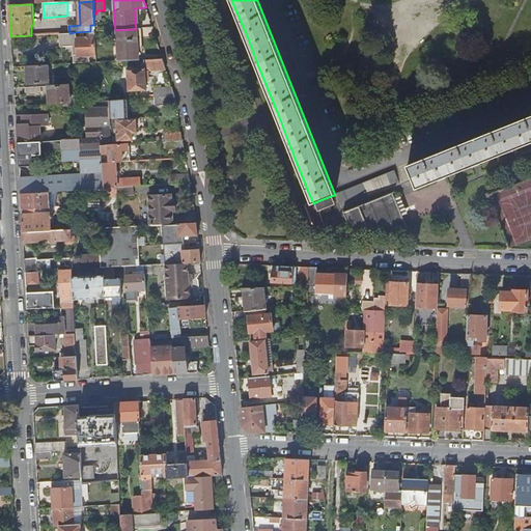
[(138,60),(136,29),(116,30),(118,61),(138,60)]
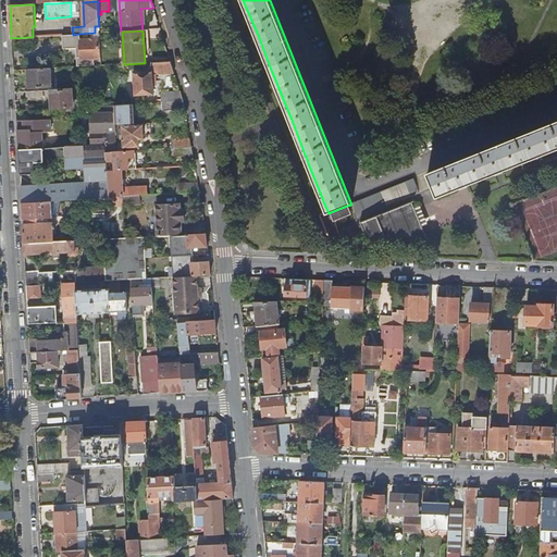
[(79,34),(73,35),(63,35),(64,48),(76,48),(77,66),(78,66),(94,66),(94,59),(101,59),(100,39),(79,40),(79,34)]
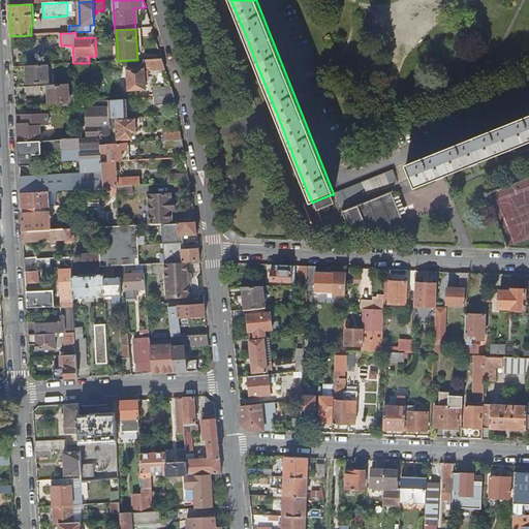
[(144,60),(144,67),(145,67),(150,67),(150,70),(165,69),(162,58),(144,60)]
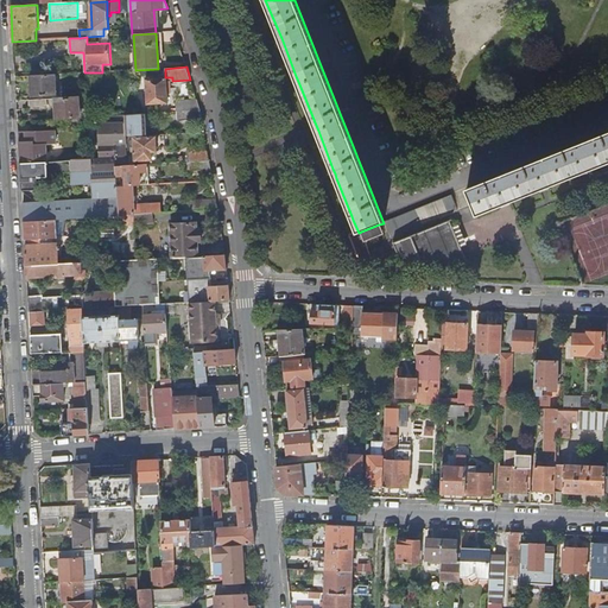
[(55,95),(55,75),(33,76),(35,83),(31,83),(32,96),(55,95)]
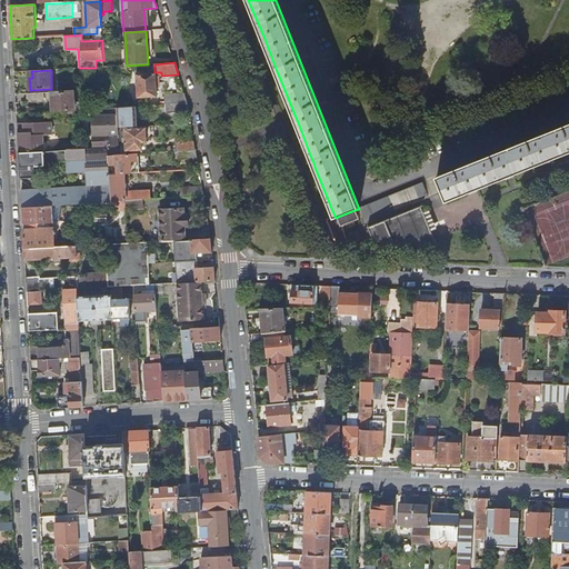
[(157,97),(156,72),(155,72),(136,75),(138,98),(157,97)]
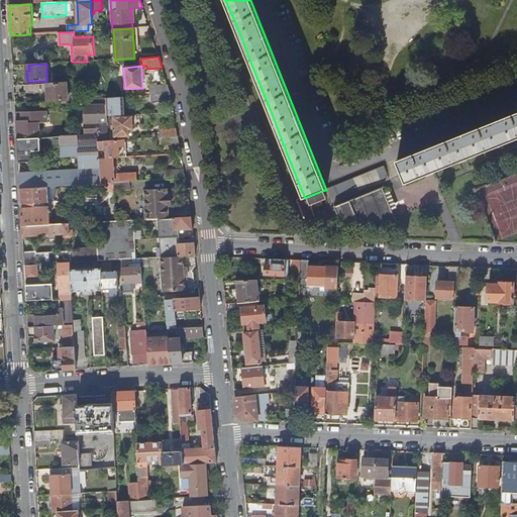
[(49,95),(49,101),(68,100),(67,83),(46,84),(47,95),(49,95)]
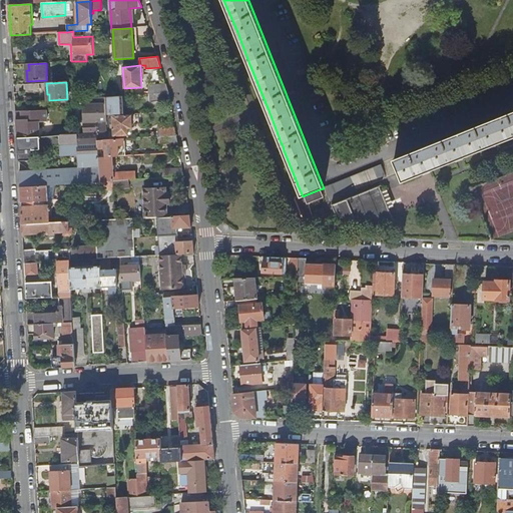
[(40,91),(39,84),(24,84),(25,92),(40,91)]
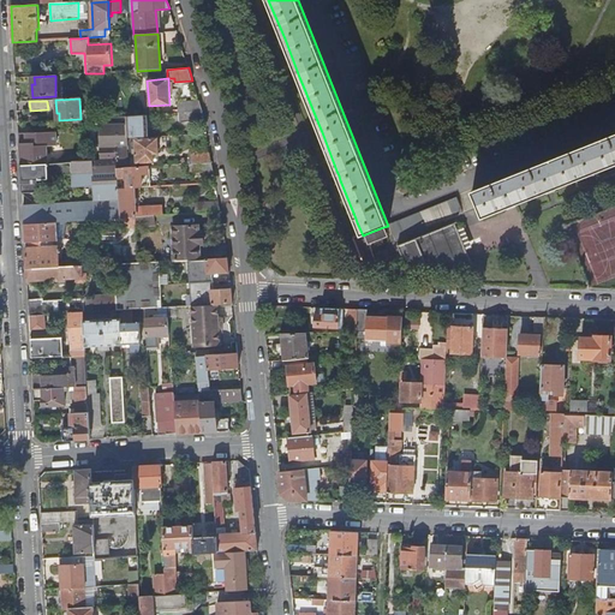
[(178,103),(178,113),(202,112),(199,102),(178,103)]
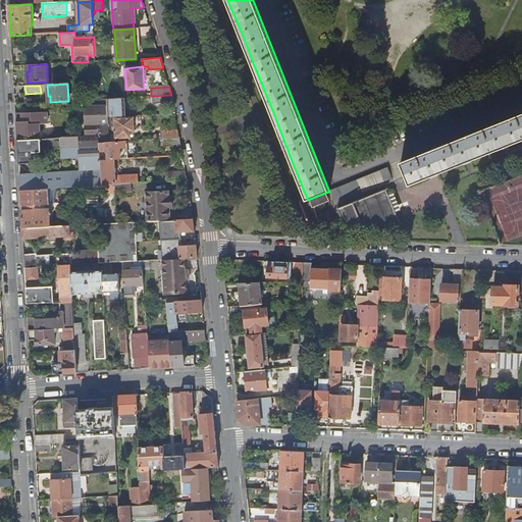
[(173,102),(171,95),(151,96),(149,96),(150,103),(173,102)]
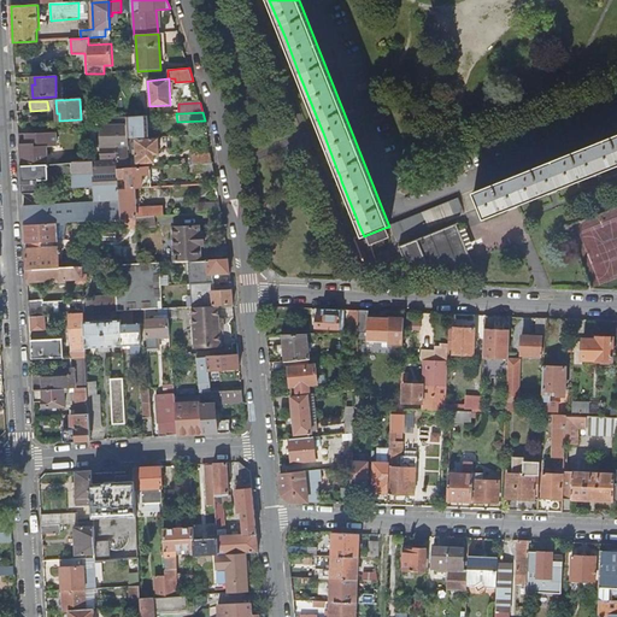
[(127,117),(128,139),(144,137),(144,125),(146,125),(146,116),(127,117)]
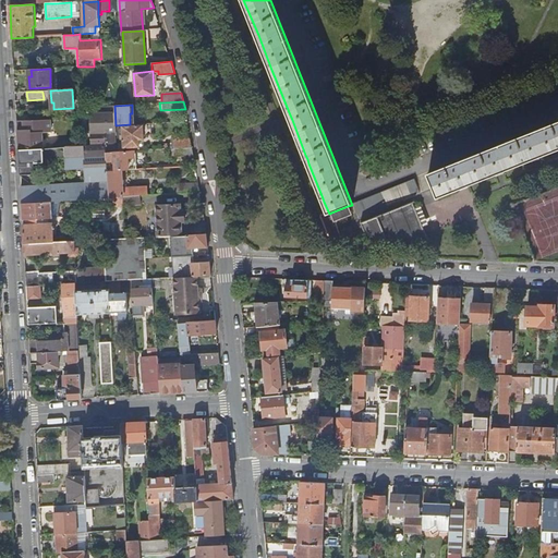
[(92,114),(93,145),(106,145),(117,144),(117,134),(106,135),(106,131),(116,131),(116,125),(114,106),(92,107),(93,114),(92,114)]
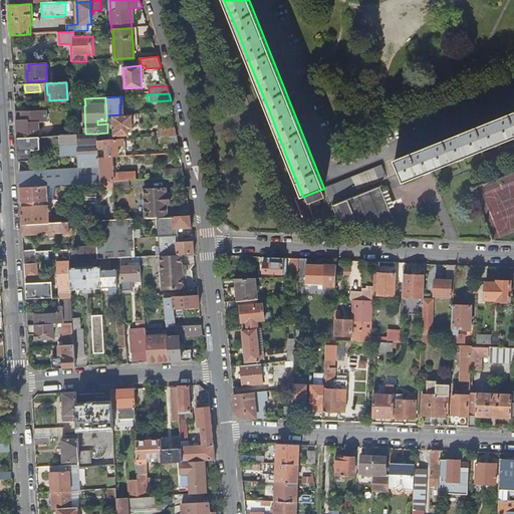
[(17,138),(40,137),(39,121),(47,120),(46,109),(15,111),(17,138)]
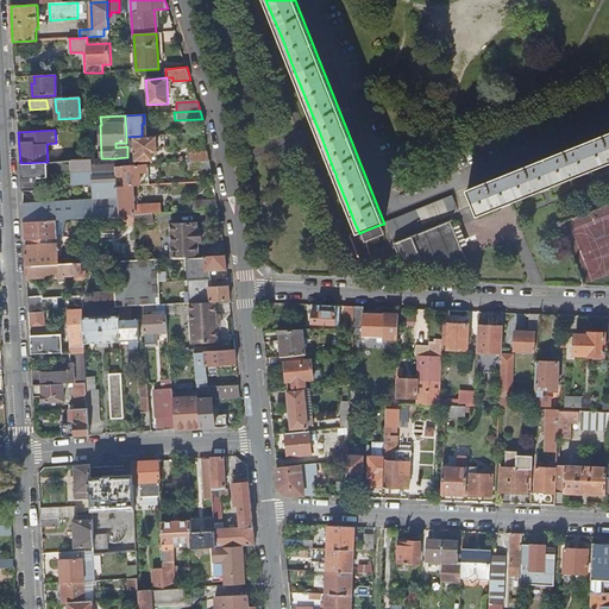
[(608,133),(468,189),(478,215),(502,206),(510,203),(541,190),(548,188),(581,175),(588,173),(608,163),(608,133)]
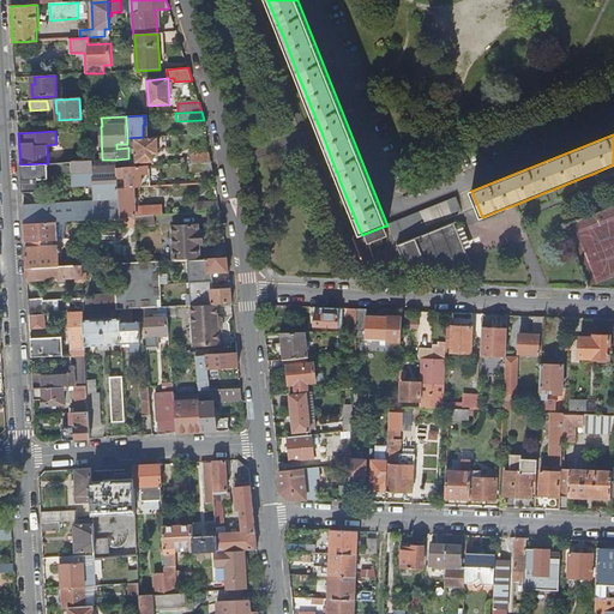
[(157,138),(137,139),(137,163),(154,162),(154,154),(157,154),(157,138)]
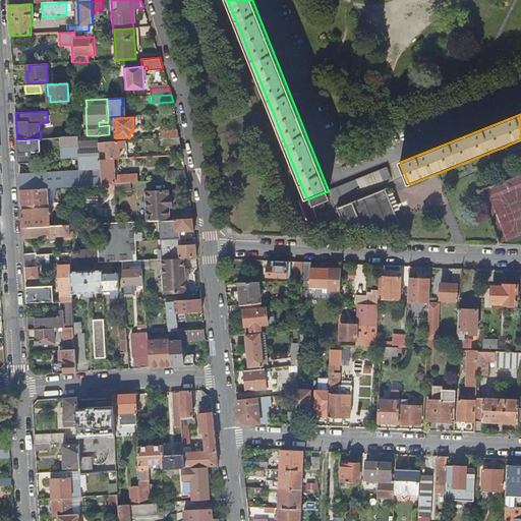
[(162,131),(162,139),(179,138),(178,130),(162,131)]
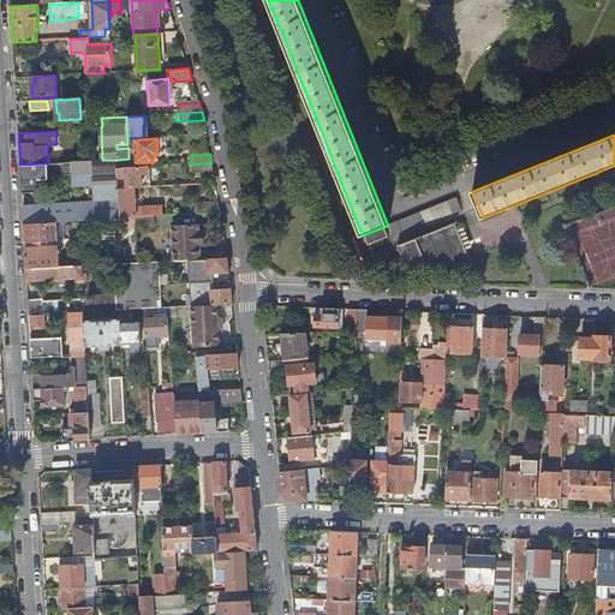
[(129,168),(129,159),(117,160),(117,169),(129,168)]
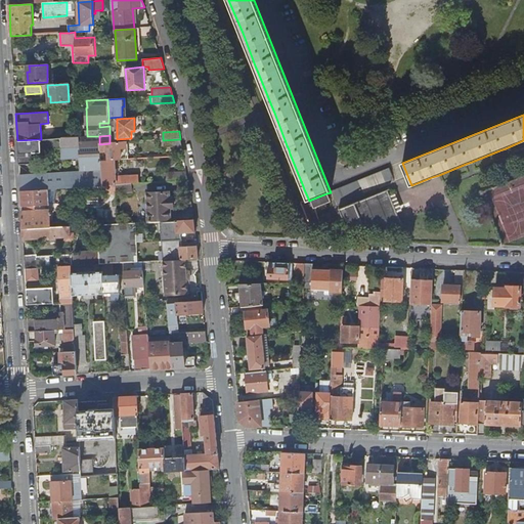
[(87,136),(64,137),(67,160),(79,159),(80,172),(19,176),(20,190),(48,189),(56,188),(102,186),(101,169),(100,161),(100,153),(99,144),(99,136),(87,136)]
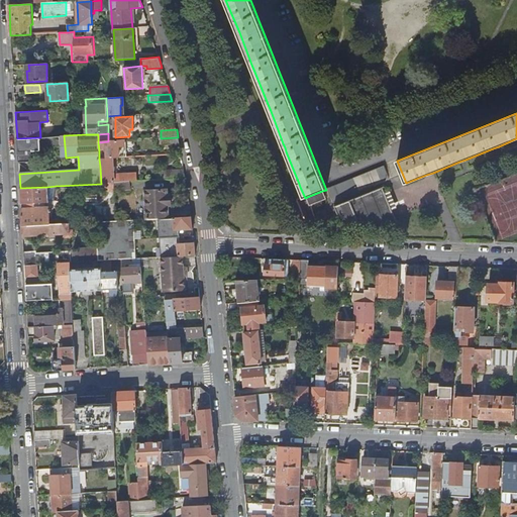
[(40,150),(40,137),(17,138),(18,163),(28,162),(27,151),(40,150)]
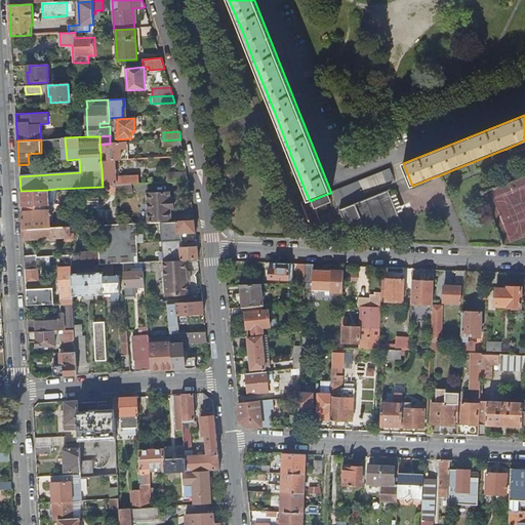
[(180,139),(163,140),(164,144),(162,144),(164,149),(183,148),(180,139)]
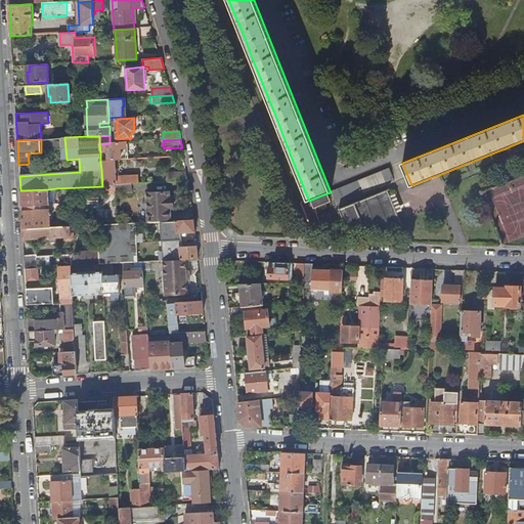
[(107,161),(115,160),(127,160),(126,142),(110,143),(99,144),(100,153),(107,153),(107,161)]
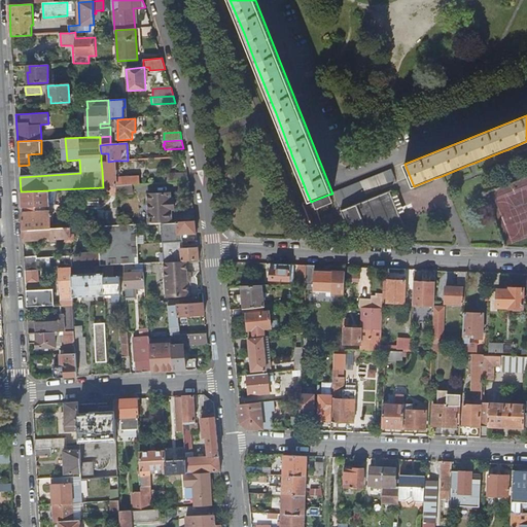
[(108,162),(101,162),(102,170),(103,187),(104,187),(116,186),(132,185),(140,184),(140,177),(116,179),(115,161),(108,162)]
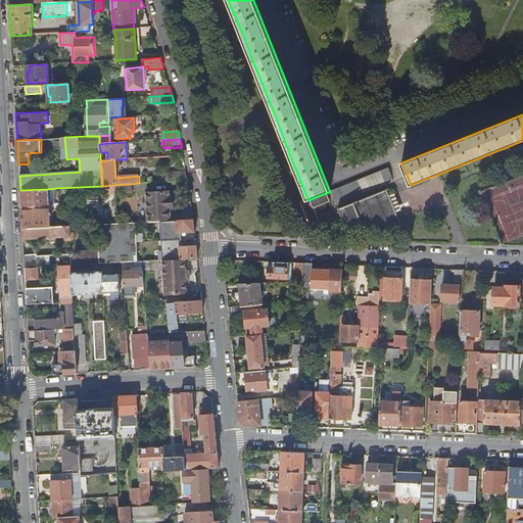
[(388,169),(330,192),(336,205),(394,182),(388,169)]
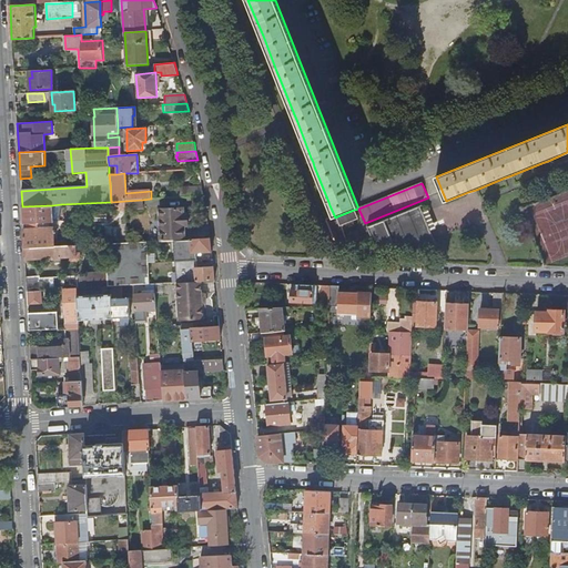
[(174,189),(174,198),(203,196),(202,186),(174,189)]
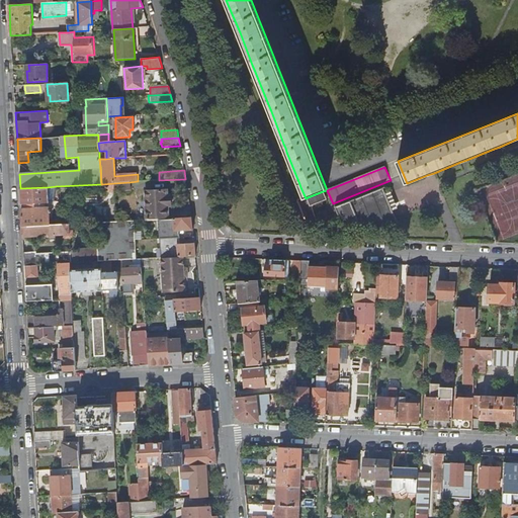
[(130,182),(114,183),(115,191),(131,190),(130,182)]
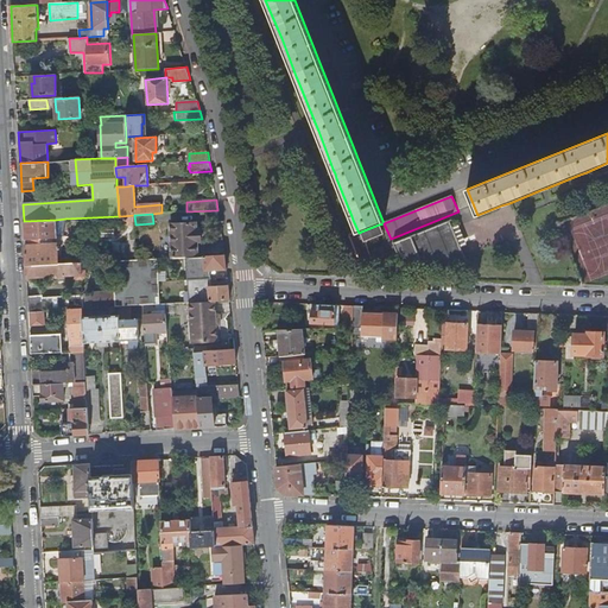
[(131,226),(135,226),(135,225),(134,215),(120,216),(121,226),(131,226)]
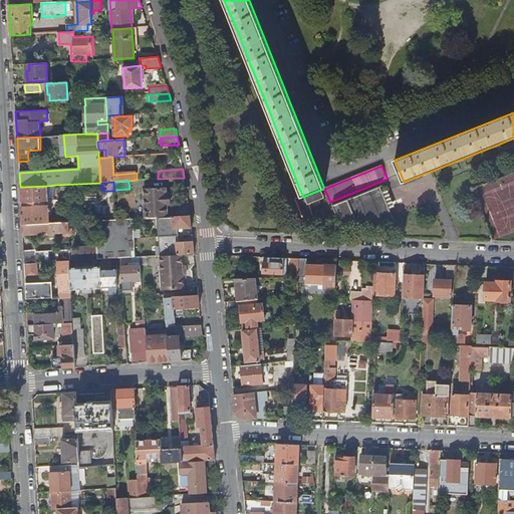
[(21,208),(22,225),(49,223),(49,210),(50,210),(50,208),(49,208),(49,206),(45,206),(45,201),(48,201),(47,186),(20,187),(20,202),(24,202),(24,207),(21,208)]
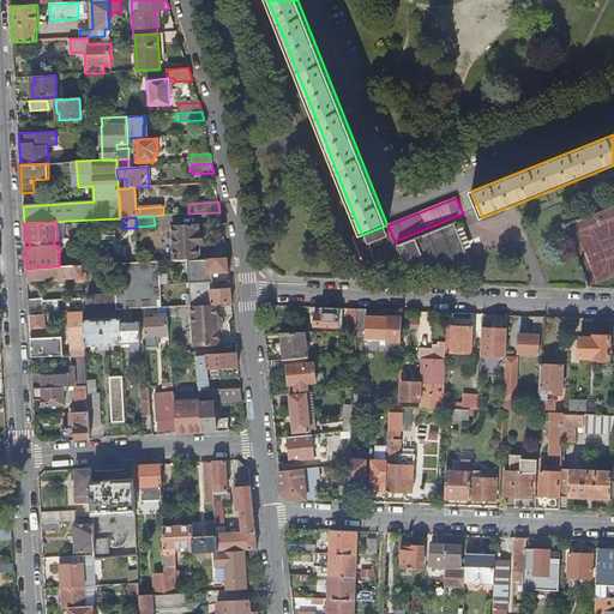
[(455,223),(395,247),(397,253),(397,256),(399,254),(405,270),(475,274),(465,252),(470,250),(471,250),(467,239),(463,230),(458,233),(455,223)]
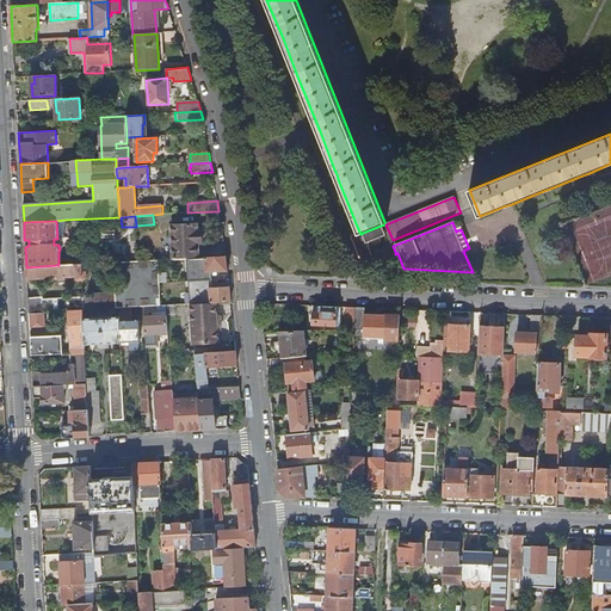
[(172,226),(173,259),(187,259),(199,258),(199,245),(203,244),(202,232),(198,232),(197,224),(172,226)]
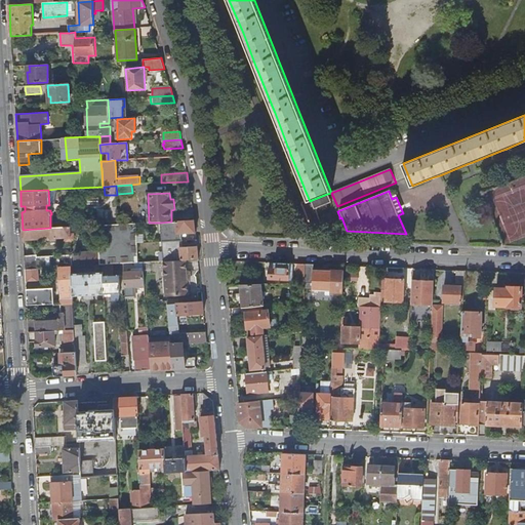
[(327,194),(312,200),(315,208),(330,202),(327,194)]
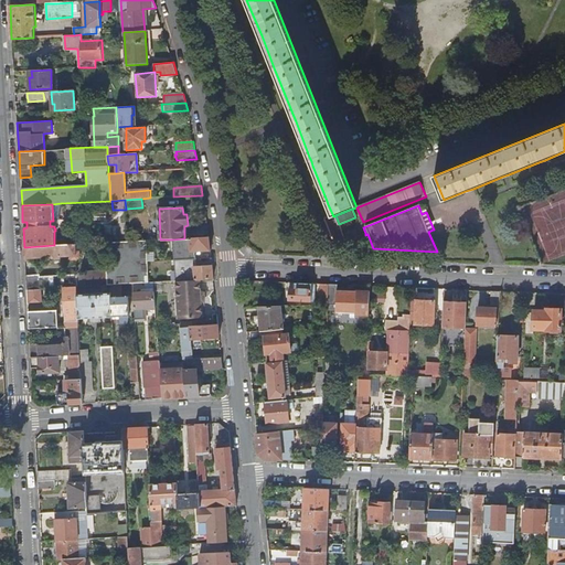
[(429,220),(434,230),(435,228),(428,211),(426,212),(429,220)]
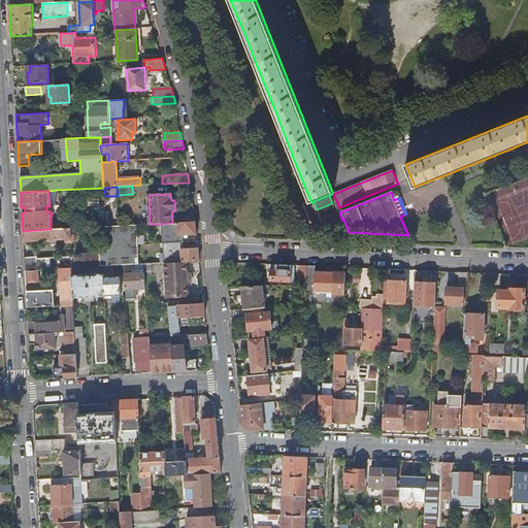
[(400,217),(408,235),(411,235),(406,220),(404,215),(400,217)]
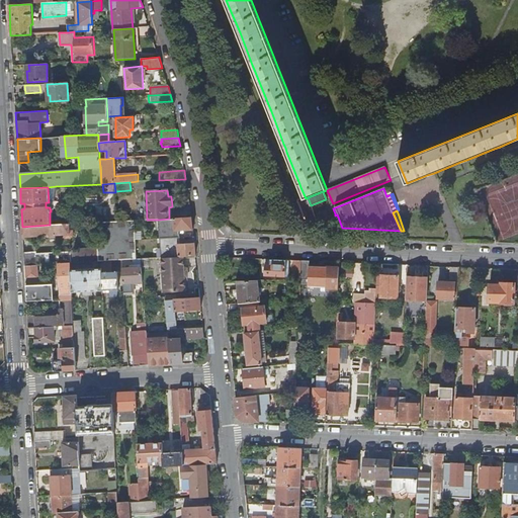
[(191,218),(170,219),(170,226),(174,226),(174,231),(180,230),(193,229),(191,218)]
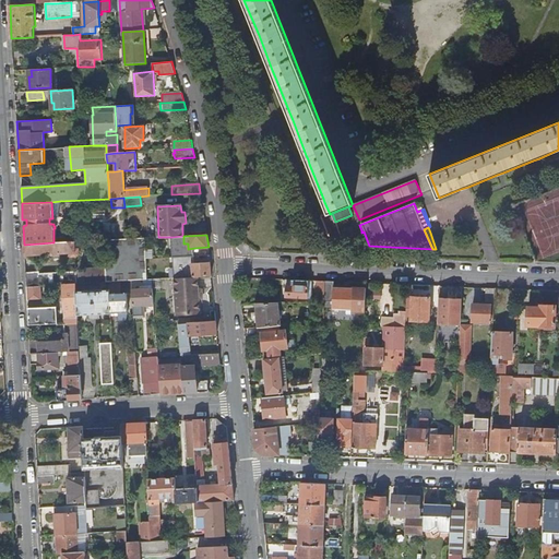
[(194,248),(188,249),(188,244),(183,244),(183,236),(182,236),(171,237),(173,258),(194,256),(194,248)]
